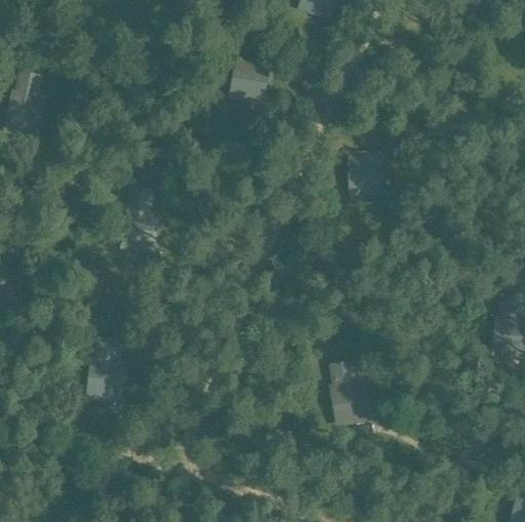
[(334,9),(338,0),(299,0),(296,7),(314,14),(319,3),(334,9)]
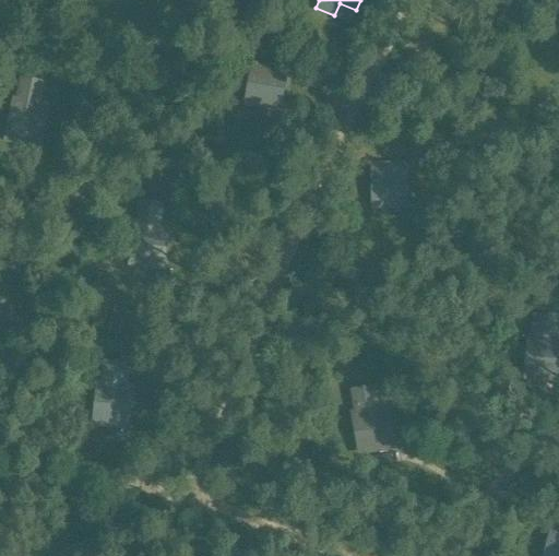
[(284,98),(288,66),(251,59),(244,105),(264,108),(266,95),(284,98)]
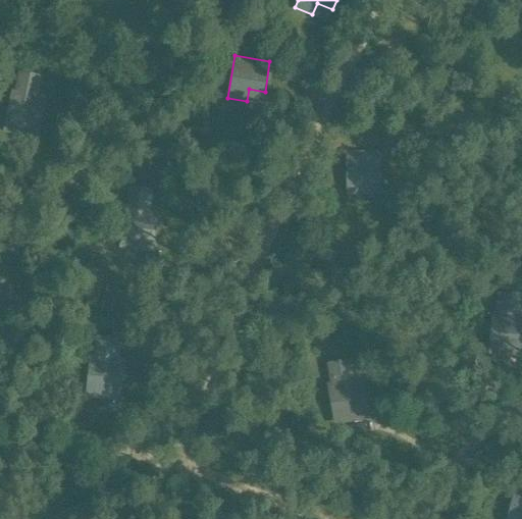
[(38,94),(42,73),(19,69),(15,89),(11,88),(3,132),(21,134),(24,122),(41,125),(46,95),(38,94)]
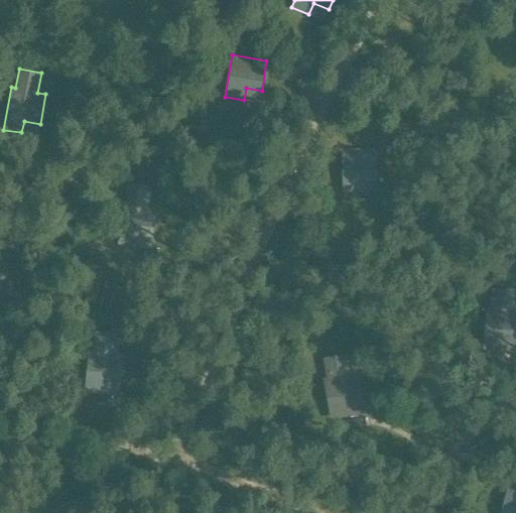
[(361,191),(360,179),(377,179),(377,148),(341,149),(342,190),(361,191)]
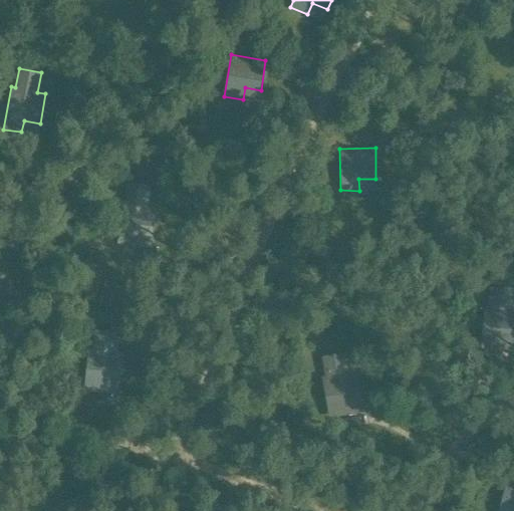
[(148,204),(150,185),(127,182),(124,201),(121,201),(117,243),(136,245),(137,233),(154,235),(157,205),(148,204)]
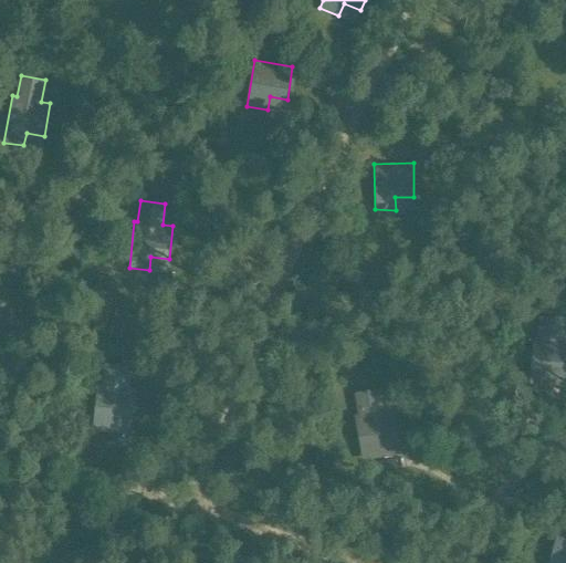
[(0,312),(12,310),(3,278),(0,279),(0,312)]
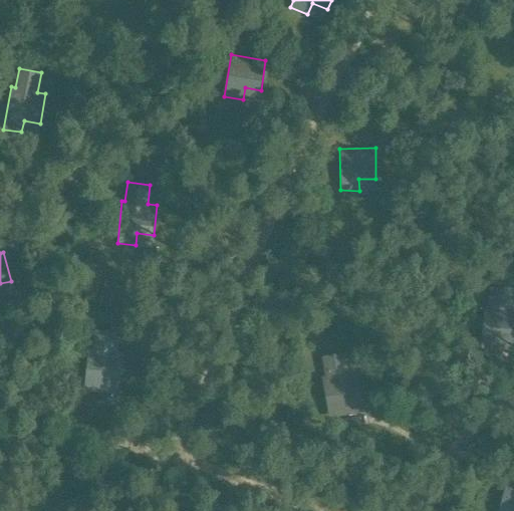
[(513,307),(511,307),(513,289),(491,286),(488,304),(484,304),(480,346),(500,348),(500,336),(513,337),(513,307)]
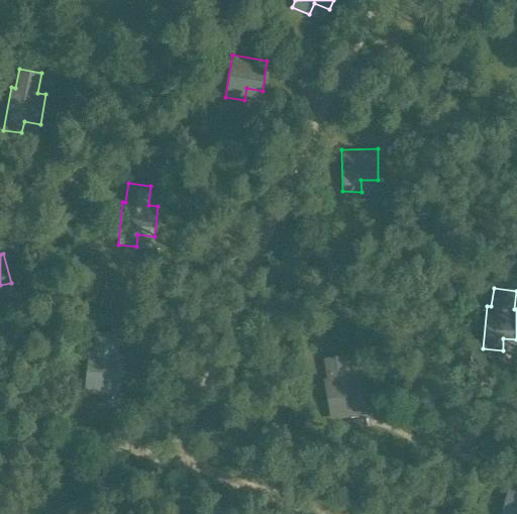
[(116,352),(118,332),(95,329),(92,349),(89,348),(85,391),(103,394),(104,382),(120,384),(125,353),(116,352)]
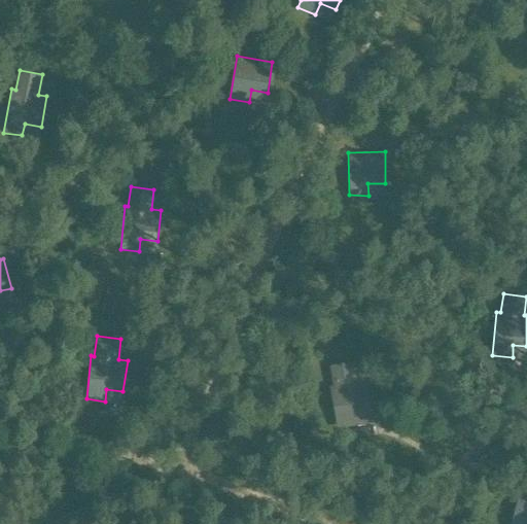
[(357,380),(353,360),(329,364),(332,384),(329,385),(336,428),(356,425),(353,412),(371,410),(365,379),(357,380)]
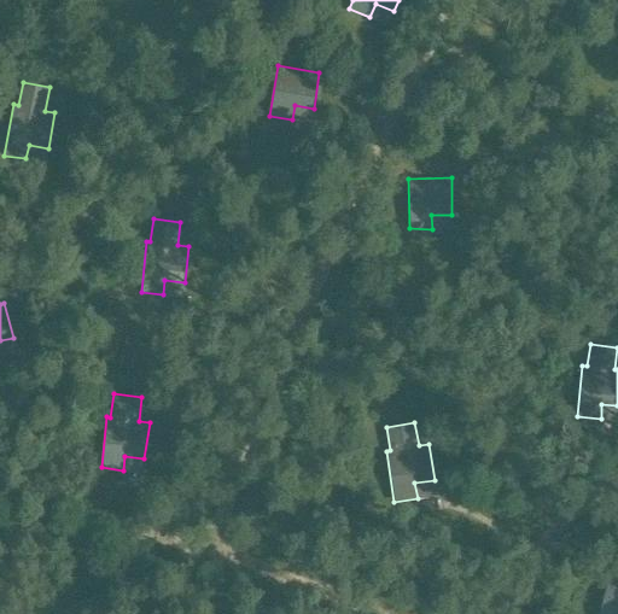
[(617,613),(617,579),(608,578),(599,613),(617,613)]
